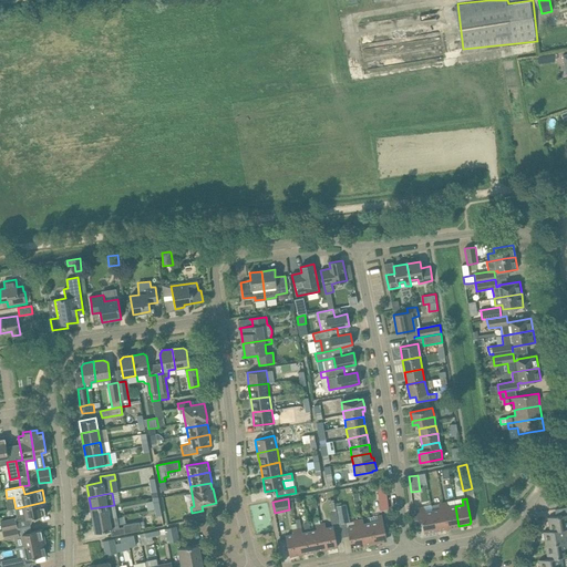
[(0,521),(2,531),(18,527),(16,521),(47,514),(44,502),(16,508),(17,516),(16,518),(0,521)]
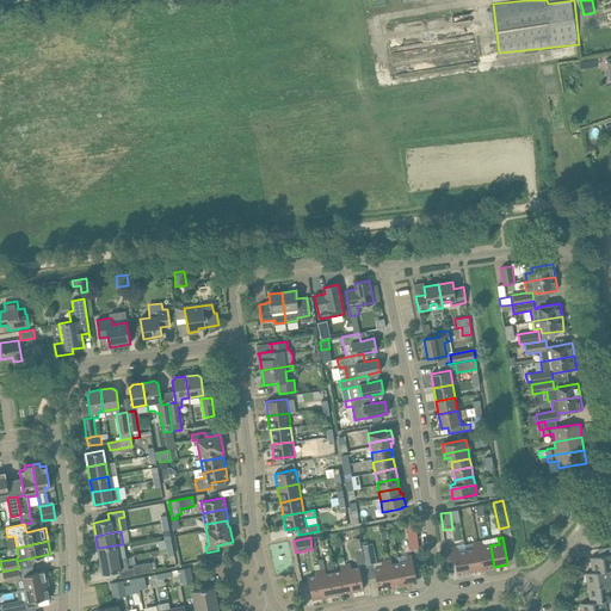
[(482,542),(477,543),(482,569),(494,567),(491,545),(483,547),(482,542)]
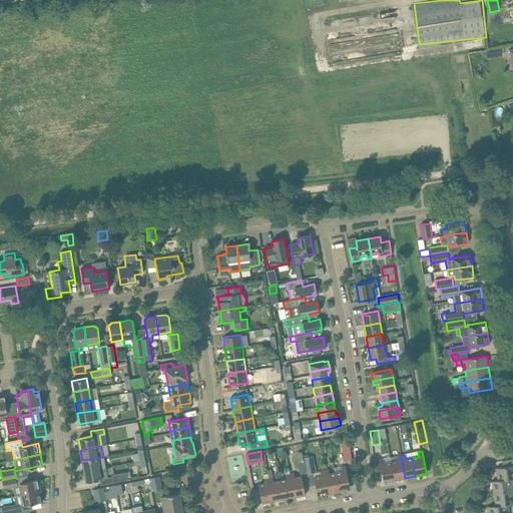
[(398,461),(392,462),(395,480),(405,478),(401,456),(397,456),(398,461)]
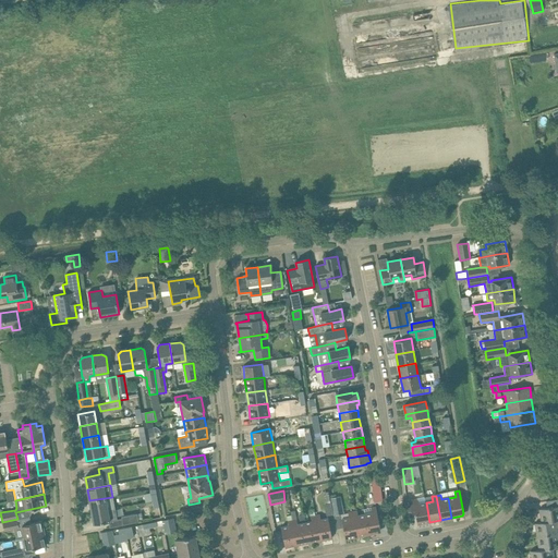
[(89,500),(92,512),(108,510),(106,498),(89,500)]
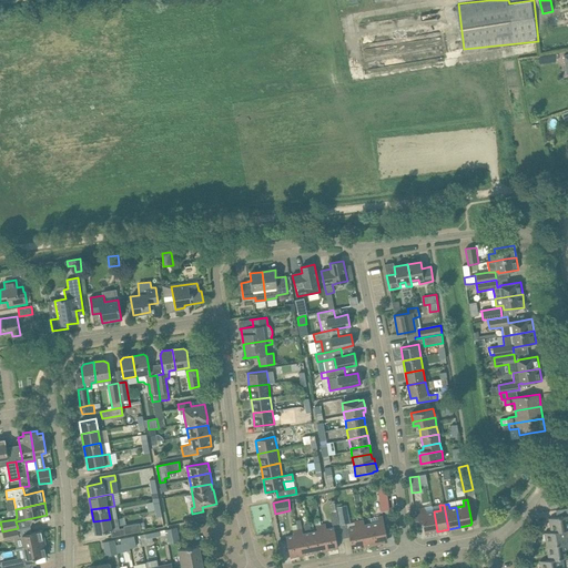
[(437,531),(434,511),(426,513),(425,508),(419,509),(424,533),(427,534),(437,531)]
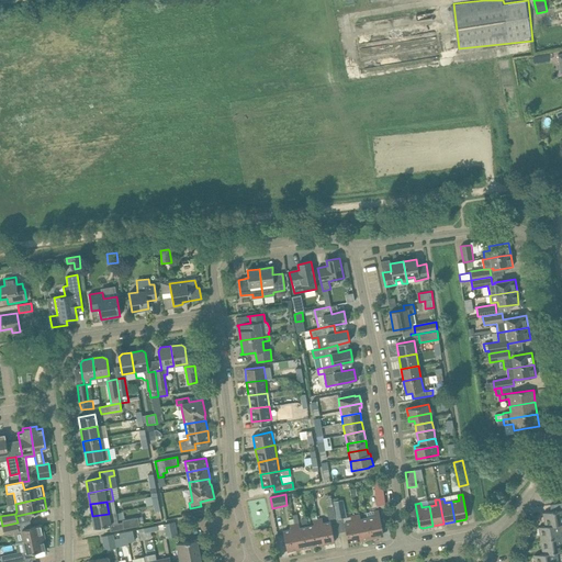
[(338,506),(335,507),(337,520),(346,518),(343,505),(338,506)]
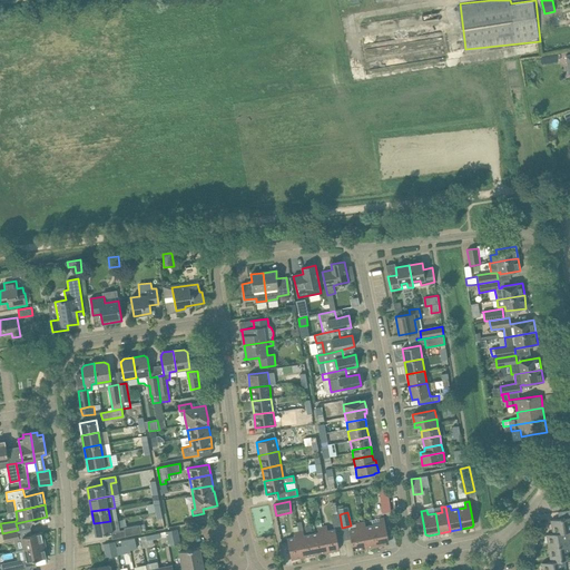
[(569,517),(551,520),(552,533),(569,531),(569,532),(569,531),(569,517)]
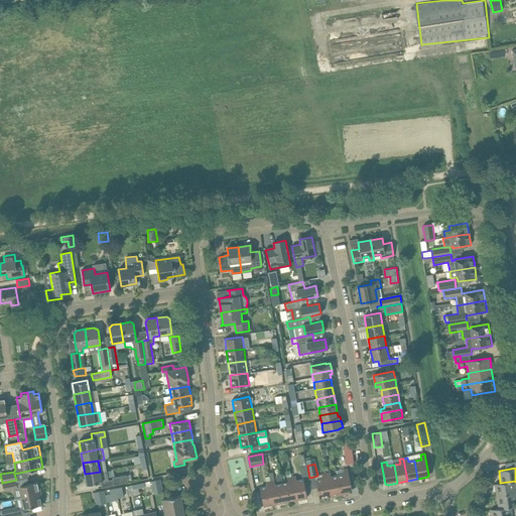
[(344,474),(337,476),(340,494),(351,492),(352,490),(348,469),(343,470),(344,474)]
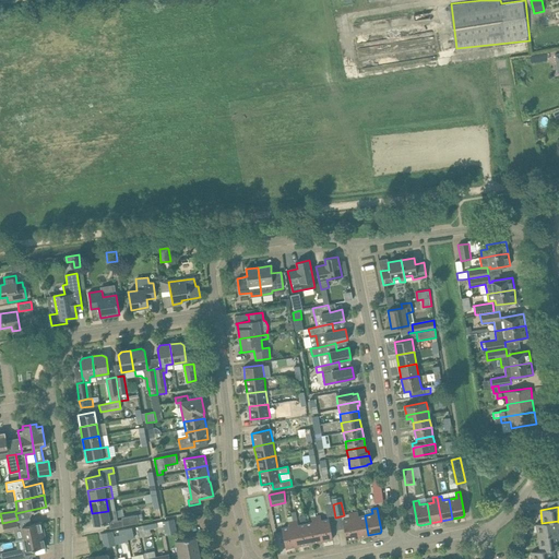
[(117,521),(115,509),(108,511),(92,513),(94,525),(105,523),(110,522),(117,521)]
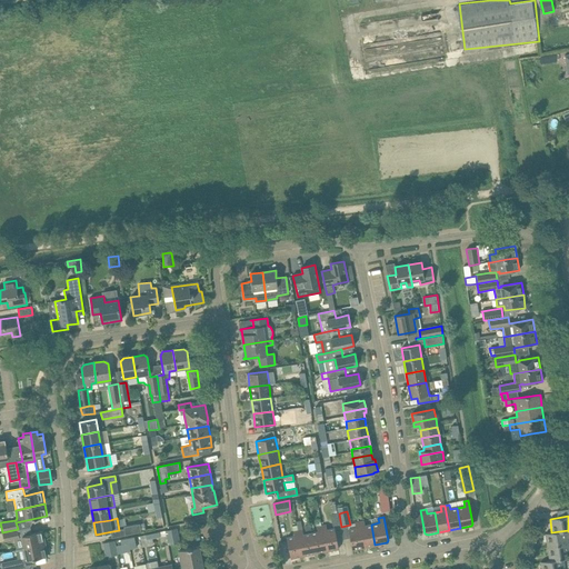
[(318,532),(310,533),(315,553),(327,551),(321,526),(321,527),(319,519),(316,520),(318,532)]
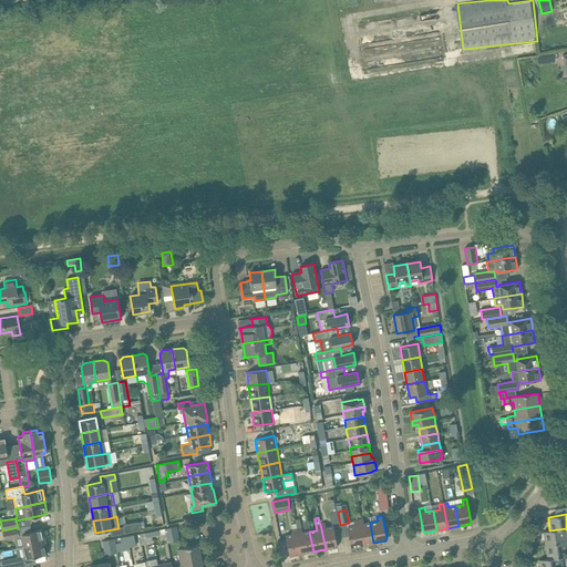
[(295,519),(296,524),(301,554),(313,552),(309,532),(302,533),(300,519),(295,519)]
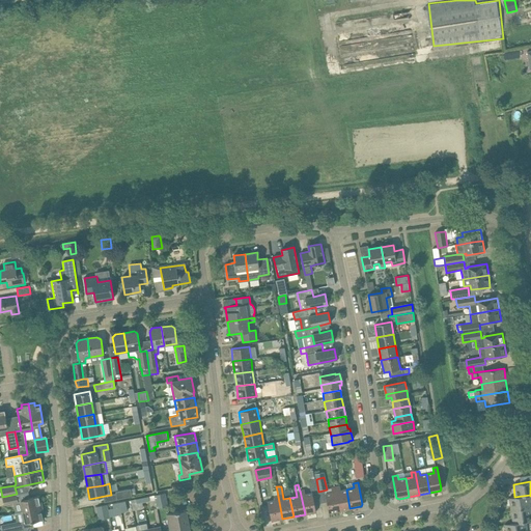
[(340,486),(335,487),(339,510),(350,508),(346,490),(341,490),(340,486)]
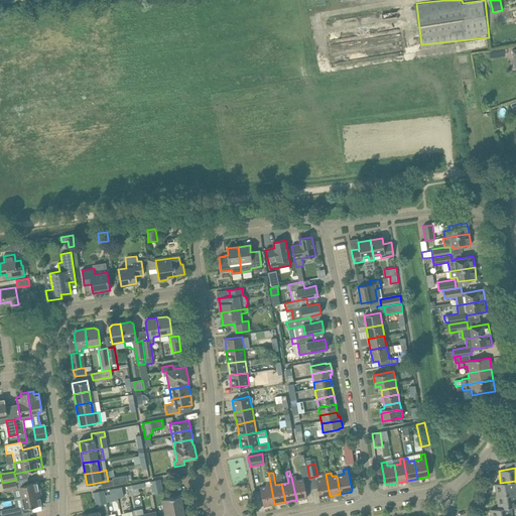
[(330,496),(326,474),(321,474),(323,478),(315,480),(319,498),(330,496)]
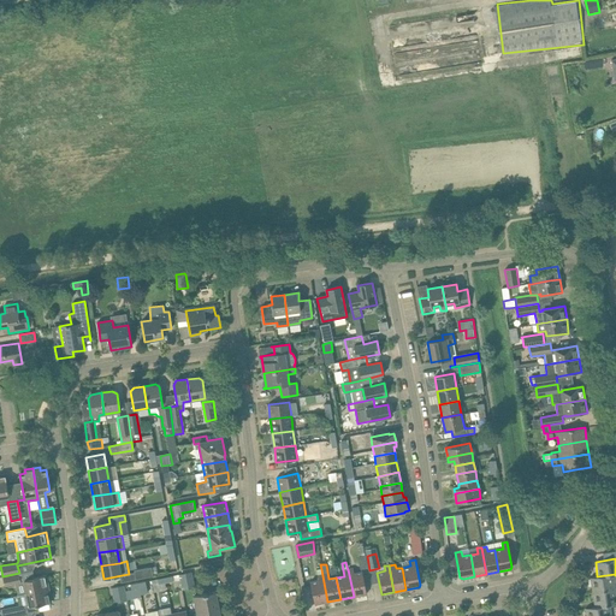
[(154,576),(152,567),(132,570),(135,580),(154,576)]
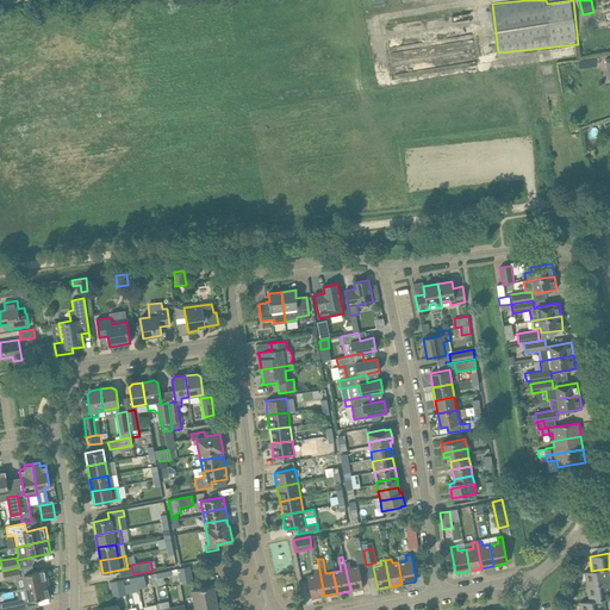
[(324,596),(318,564),(313,564),(313,570),(315,570),(316,574),(307,577),(312,598),(324,596)]
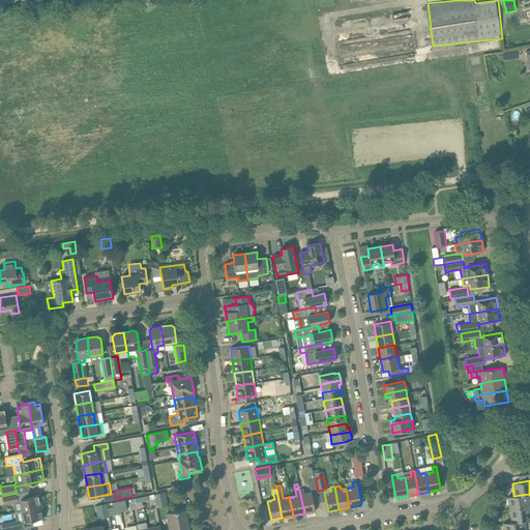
[(303,490),(299,490),(304,513),(316,511),(314,501),(312,493),(304,494),(303,490)]
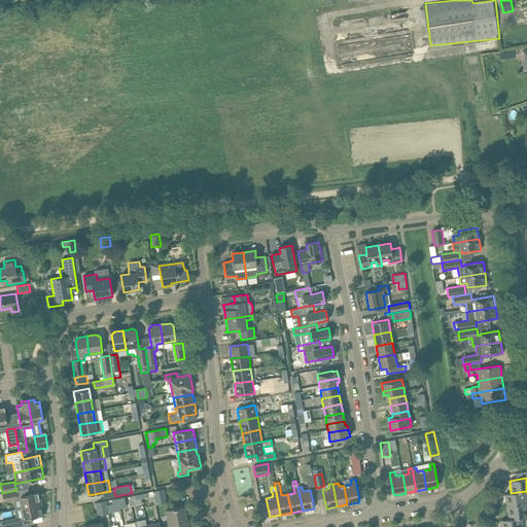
[(16,490),(2,493),(4,502),(13,500),(15,510),(41,503),(39,492),(18,497),(16,490)]
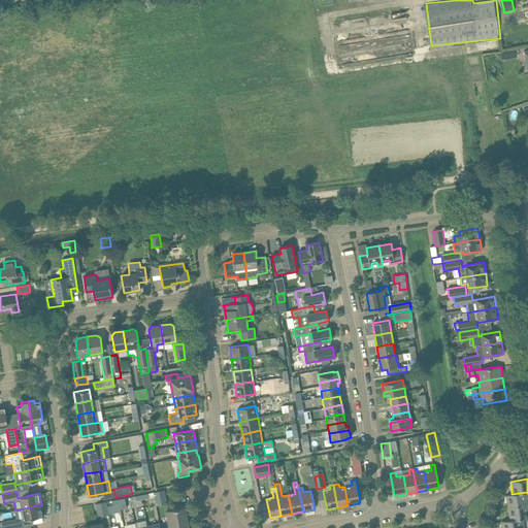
[(156,506),(167,503),(164,491),(154,493),(155,499),(156,506)]
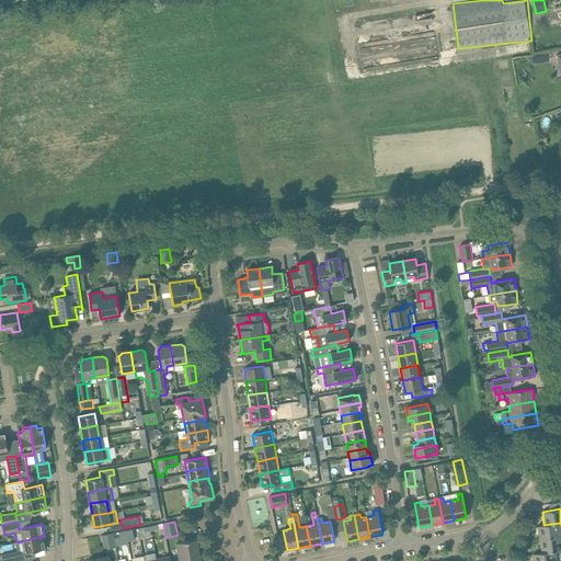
[(538,526),(539,539),(560,536),(560,530),(560,524),(560,523),(544,525),(538,526)]
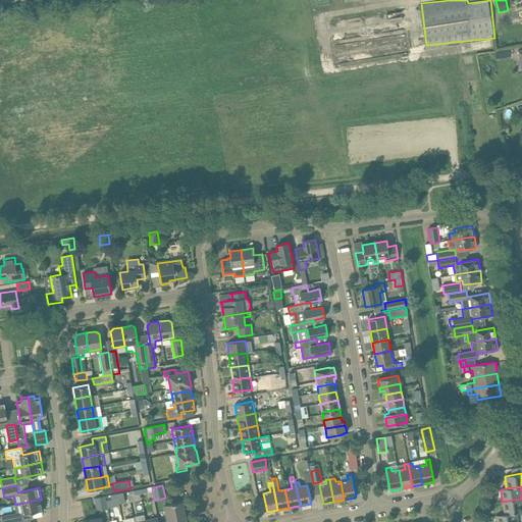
[(123,492),(117,493),(118,499),(119,504),(125,503),(123,492)]
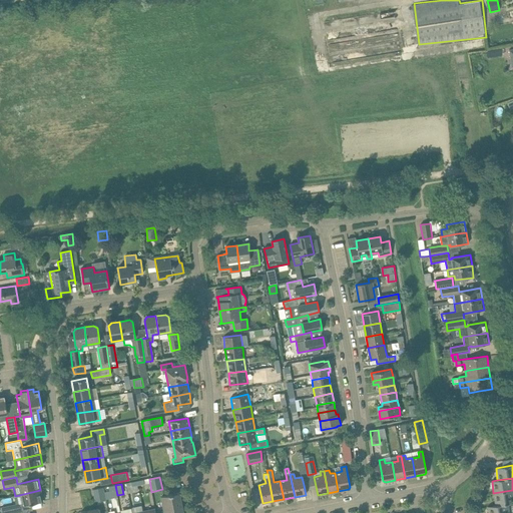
[(93,490),(95,503),(106,501),(103,488),(93,490)]
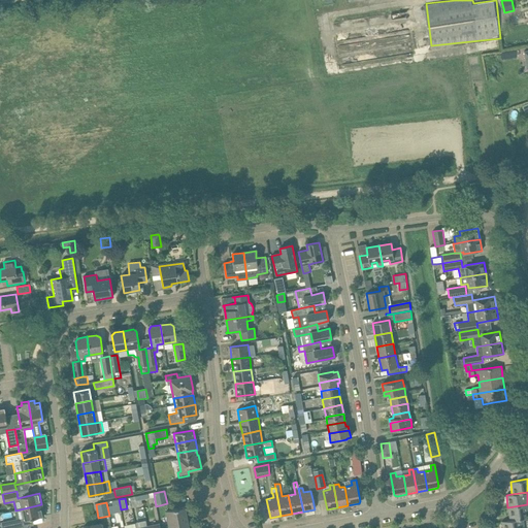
[(0,522),(1,527),(20,527),(24,527),(23,521),(44,516),(41,504),(15,510),(18,519),(0,522)]
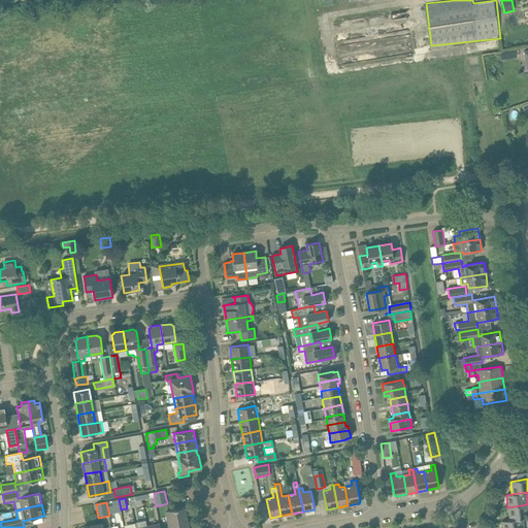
[(507,507),(509,521),(523,519),(527,518),(527,504),(507,507)]
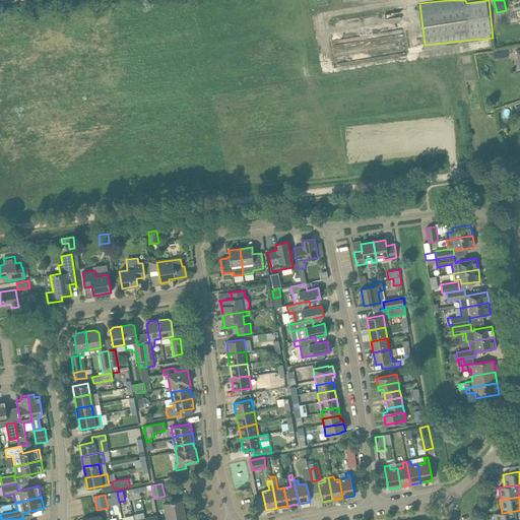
[(164,503),(165,510),(183,507),(182,500),(164,503)]
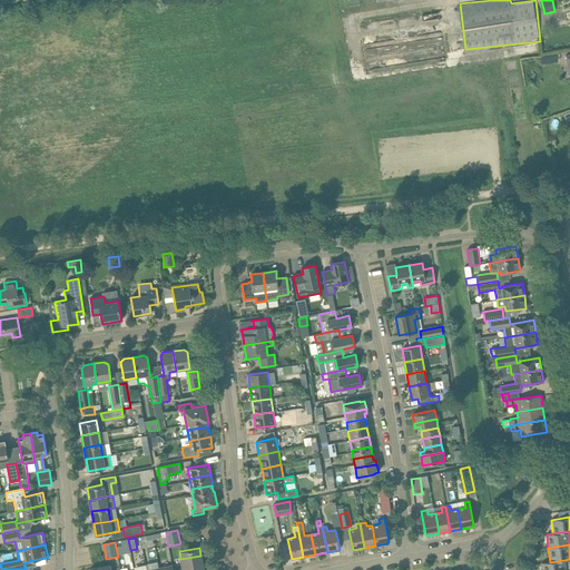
[(180,559),(183,567),(203,563),(200,556),(180,559)]
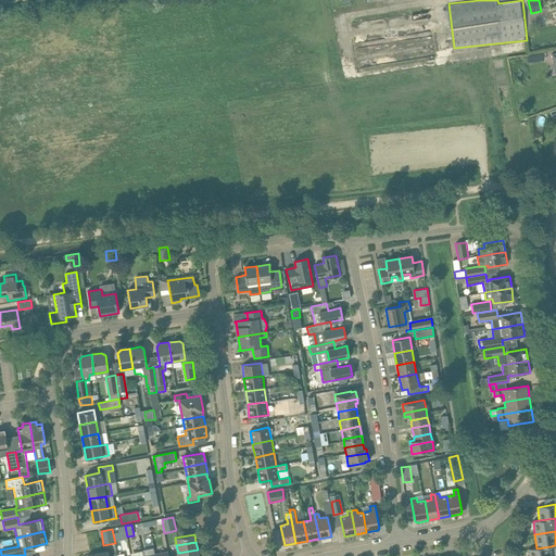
[(528,550),(529,555),(550,555),(550,554),(552,554),(551,546),(536,548),(528,550)]
